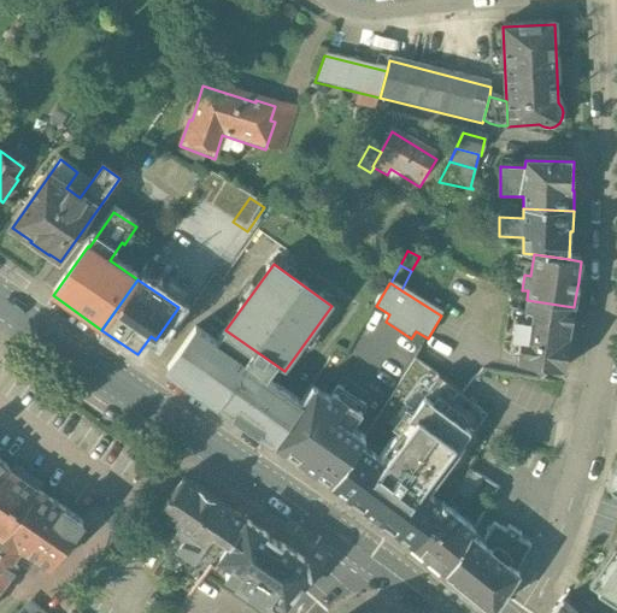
[(574,307),(527,300),(526,311),(519,310),(517,325),(523,326),(519,347),(568,353),(570,334),(573,323),(571,323),(574,307)]
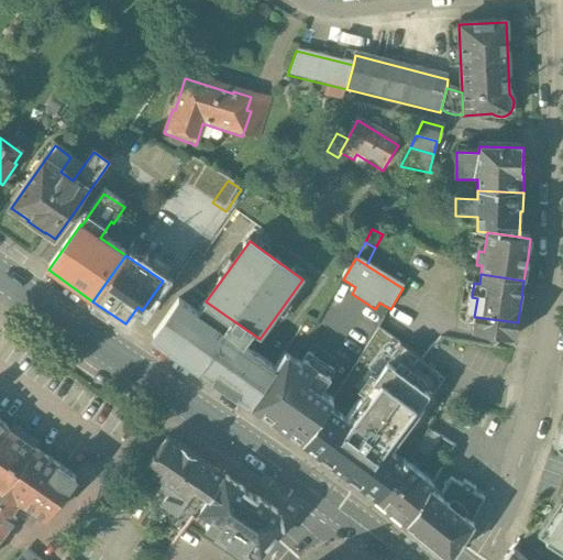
[(426,303),(403,288),(390,309),(370,347),(393,361),(426,303)]
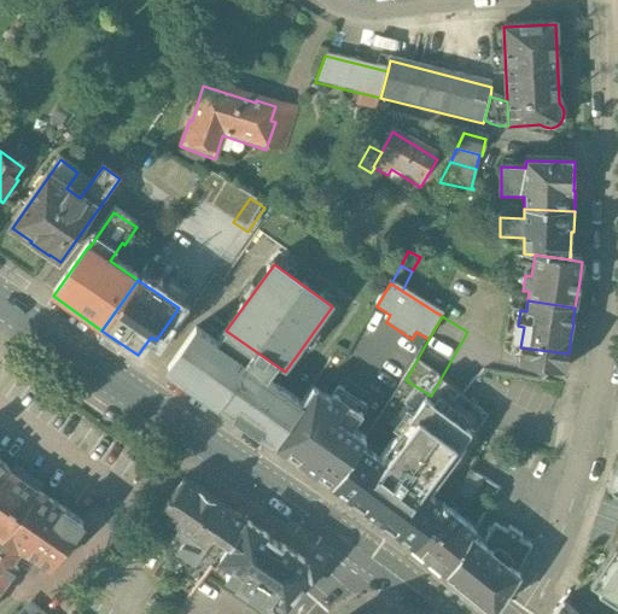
[(234,350),(220,339),(215,346),(197,333),(167,374),(187,389),(186,389),(198,397),(198,396),(219,410),(246,370),(246,369),(229,357),(234,350)]
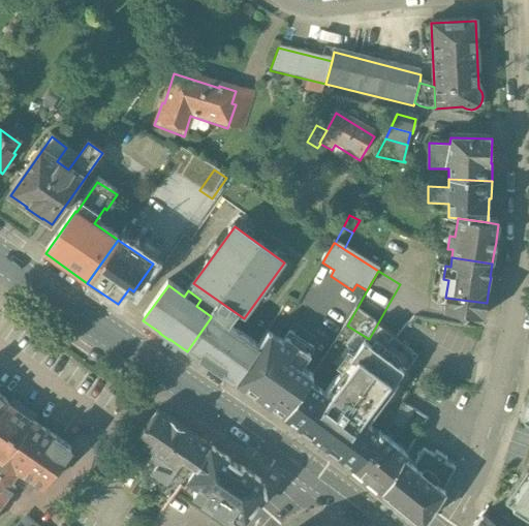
[(265,338),(232,315),(225,327),(211,317),(187,351),(199,361),(221,376),(221,375),(234,384),(265,338)]
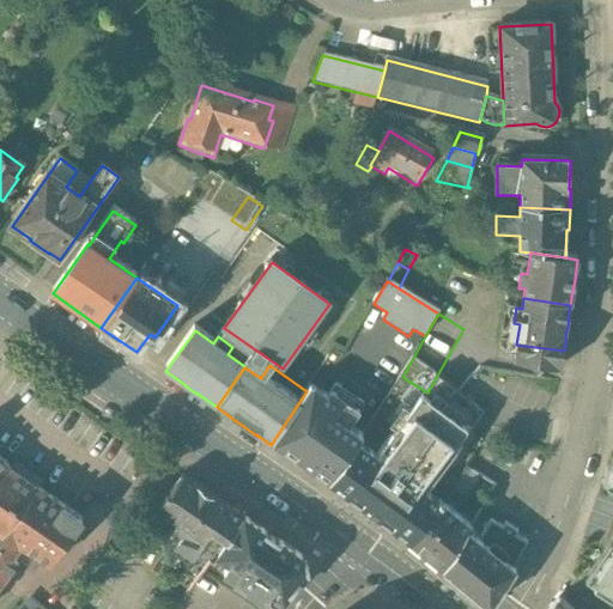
[(328,400),(311,388),(271,446),(329,487),(362,438),(350,430),(363,408),(338,389),(328,400)]
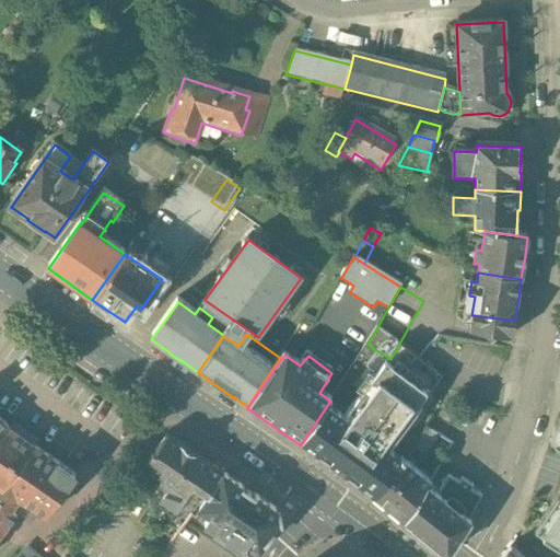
[(408,391),(398,407),(405,412),(384,440),(399,451),(406,441),(417,448),(428,431),(447,393),(416,379),(408,391)]
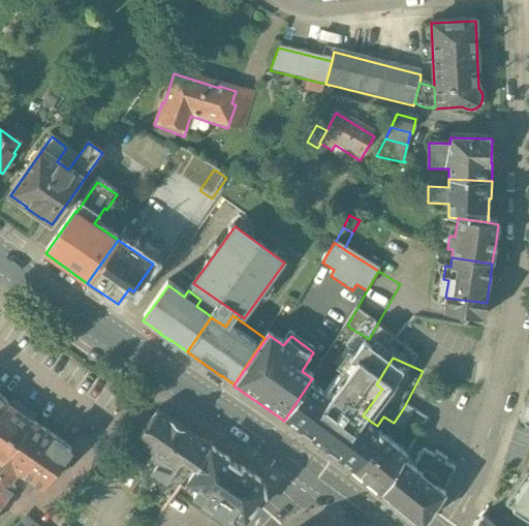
[(385,369),(374,361),(364,375),(376,384),(385,369)]
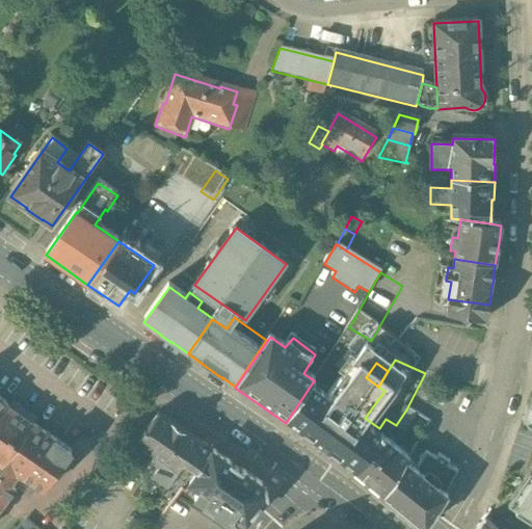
[(350,399),(346,405),(347,406),(343,412),(361,424),(365,418),(384,391),(378,387),(366,377),(365,377),(350,399)]
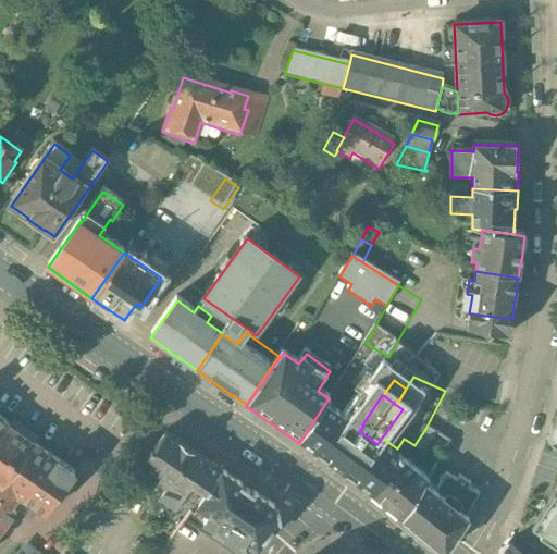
[(378,444),(359,431),(363,426),(362,425),(361,425),(367,418),(354,407),(344,419),(332,410),(306,447),(351,481),(378,444)]
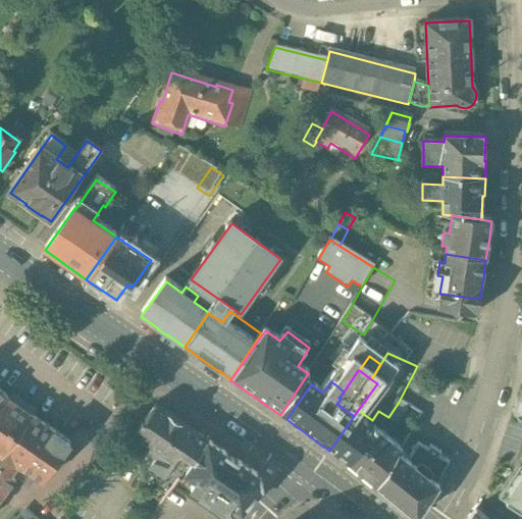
[(0,411),(8,403),(9,403),(0,394),(0,411)]
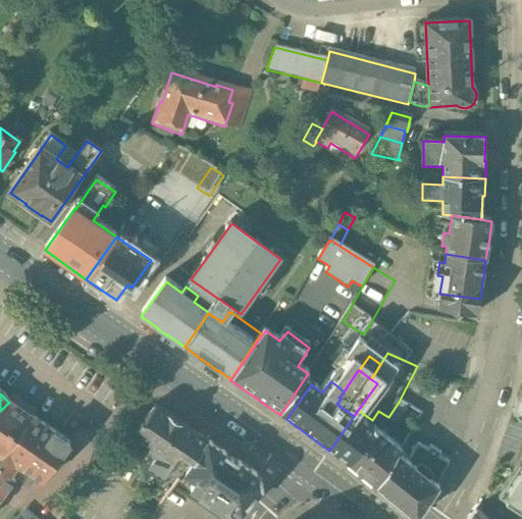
[(8,403),(0,411),(0,459),(3,462),(32,419),(8,403)]
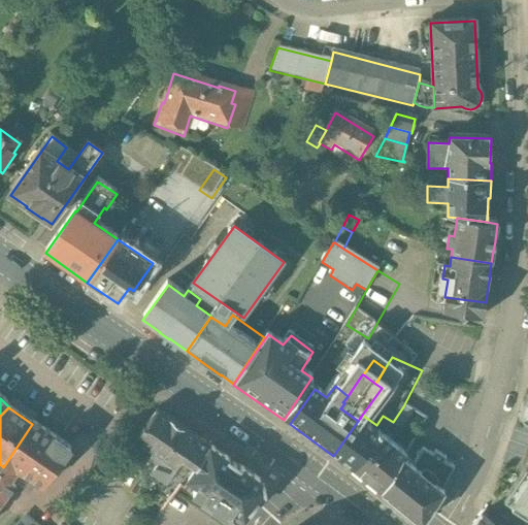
[(527,524),(527,413),(520,426),(527,430),(527,464),(500,511),(524,524),(527,524)]
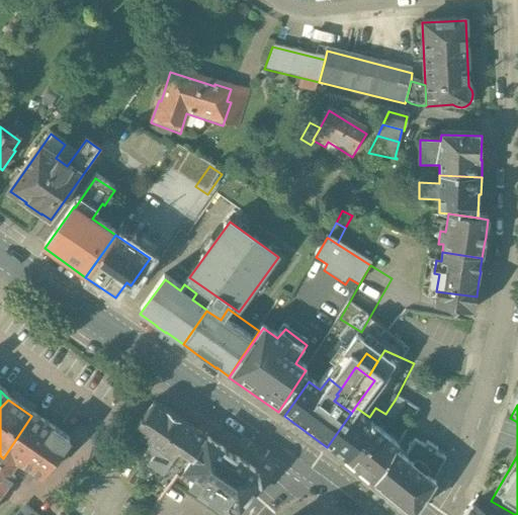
[(181,424),(166,413),(166,414),(155,406),(143,421),(142,420),(141,422),(142,423),(133,434),(151,447),(148,452),(156,458),(147,470),(141,480),(153,489),(154,490),(161,480),(165,484),(175,469),(170,466),(173,462),(180,453),(192,462),(206,441),(193,432),(181,424)]
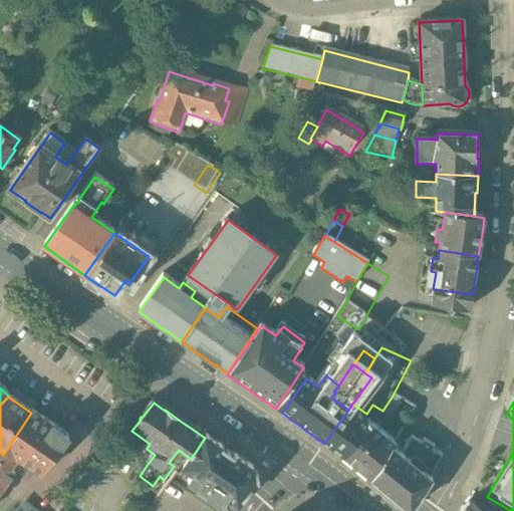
[(352,404),(348,410),(324,444),(344,459),(357,441),(361,444),(372,427),(382,411),(372,405),(366,414),(352,404)]
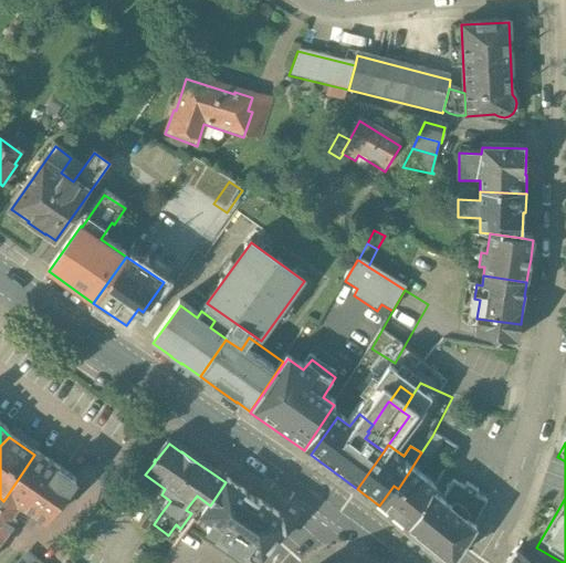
[(76,485),(34,455),(3,501),(19,510),(45,527),(58,510),(76,485)]
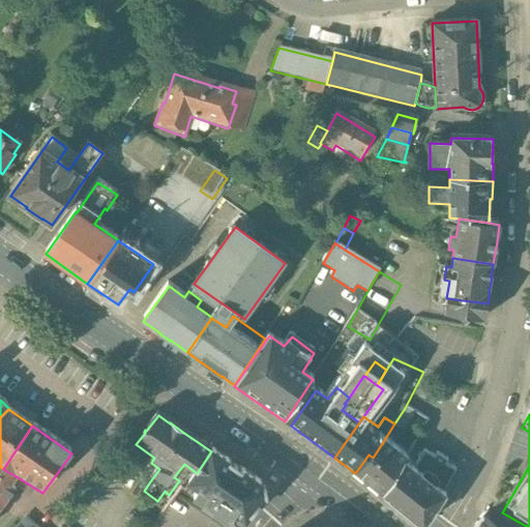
[(373,458),(369,455),(355,473),(383,496),(393,479),(405,462),(407,459),(384,440),(373,458)]
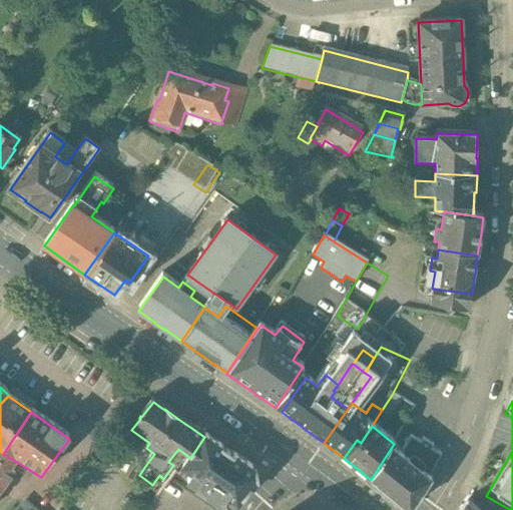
[(149,443),(131,430),(117,447),(145,466),(154,454),(146,448),(149,443)]
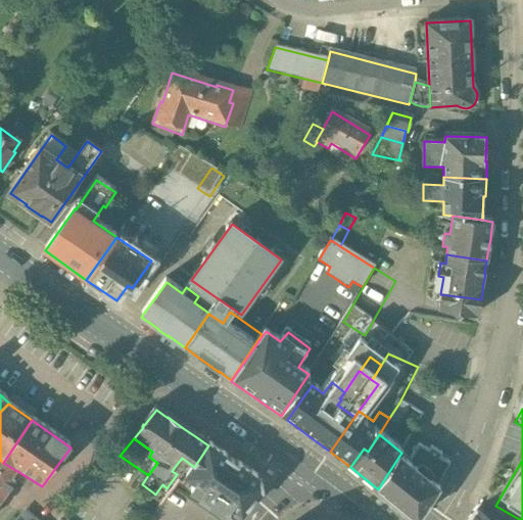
[(208,445),(194,467),(186,479),(190,482),(187,488),(182,485),(178,483),(160,507),(157,510),(170,518),(177,509),(192,519),(196,519),(206,505),(200,501),(201,500),(205,492),(221,503),(243,469),(208,445)]
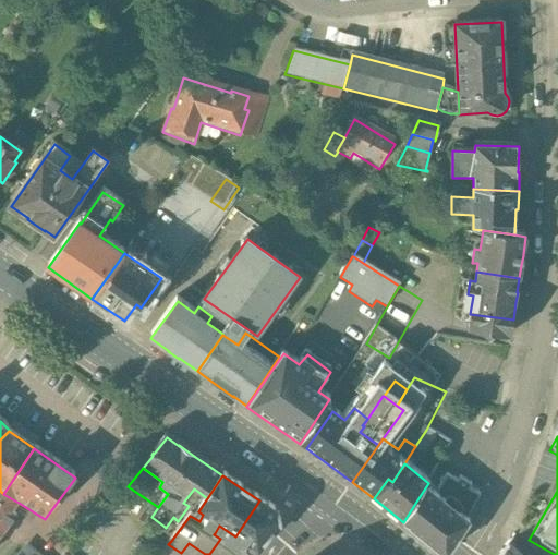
[(447,477),(437,494),(426,486),(414,505),(403,522),(405,525),(441,554),(448,554),(468,522),(470,520),(468,519),(480,496),(469,490),(472,486),(460,479),(458,483),(447,477)]
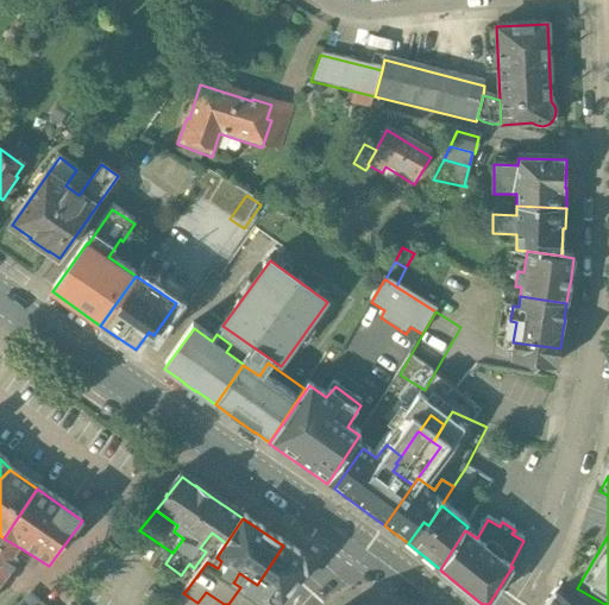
[(226,543),(212,533),(203,543),(200,548),(206,552),(194,568),(189,563),(181,575),(180,574),(175,580),(187,590),(207,562),(212,565),(217,558),(226,543)]
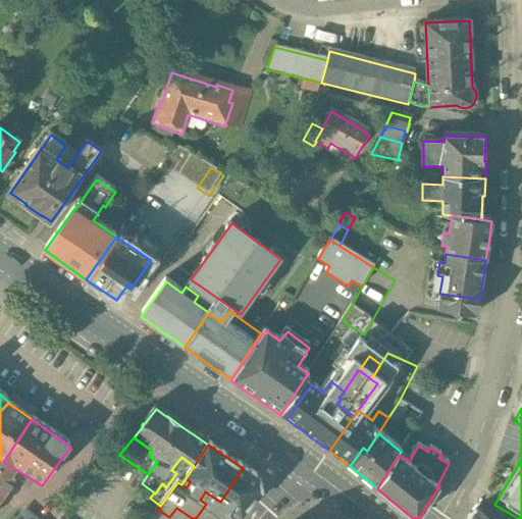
[(3,462),(0,465),(0,504),(14,484),(9,481),(17,470),(3,462)]
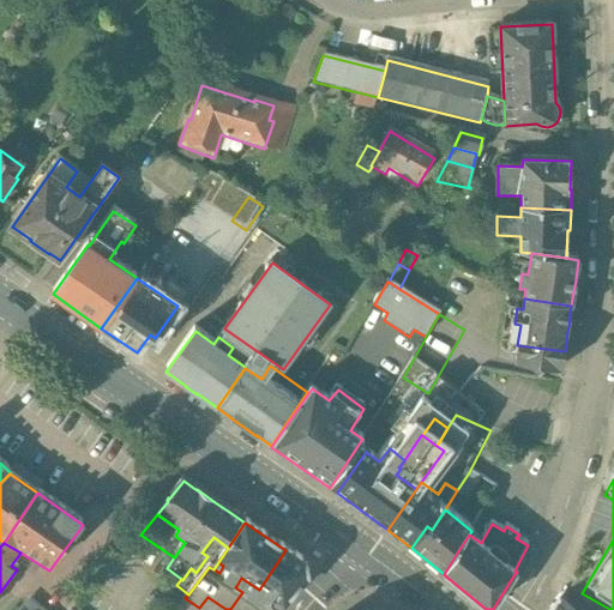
[(304,563),(286,550),(259,590),(241,578),(236,586),(264,605),(275,590),(289,601),(306,583),(304,563)]
